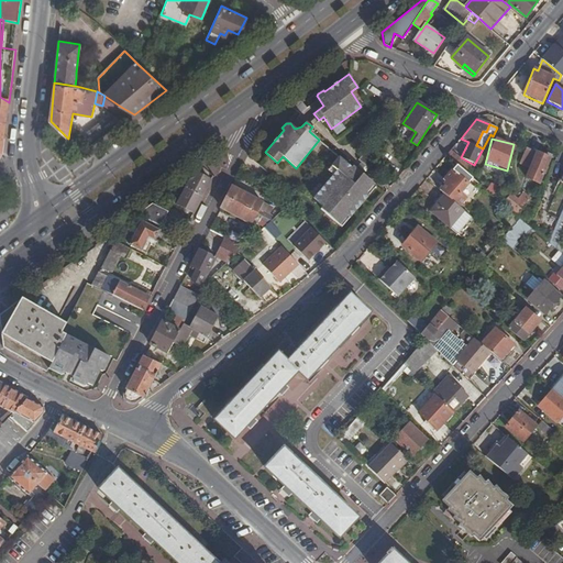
[(540,184),(550,161),(554,163),(556,157),(552,155),(551,159),(527,148),(519,164),(530,168),(526,178),(540,184)]
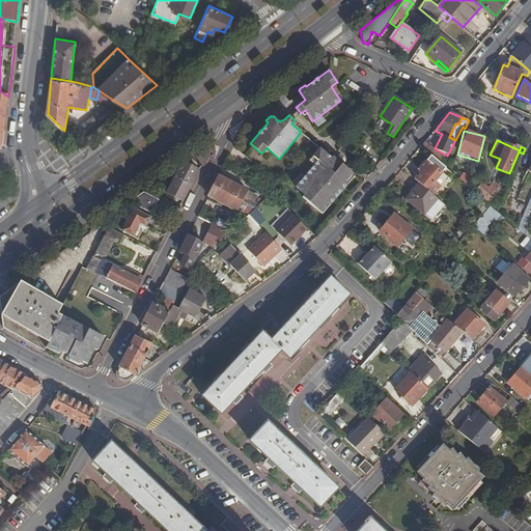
[(425,142),(421,146),(431,156),(440,163),(444,158),(425,142)]
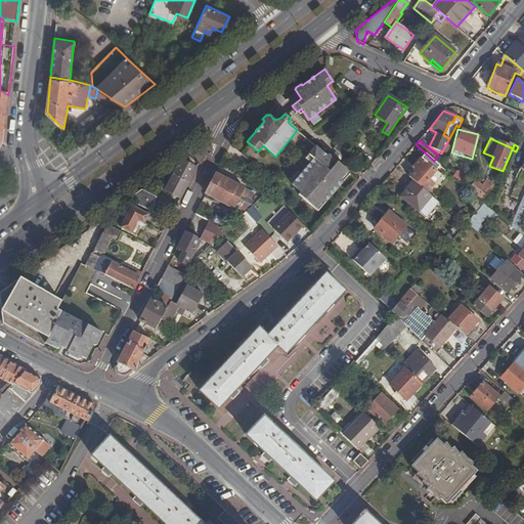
[(340,141),(334,148),(336,150),(343,157),(344,157),(349,150),(345,147),(340,141)]
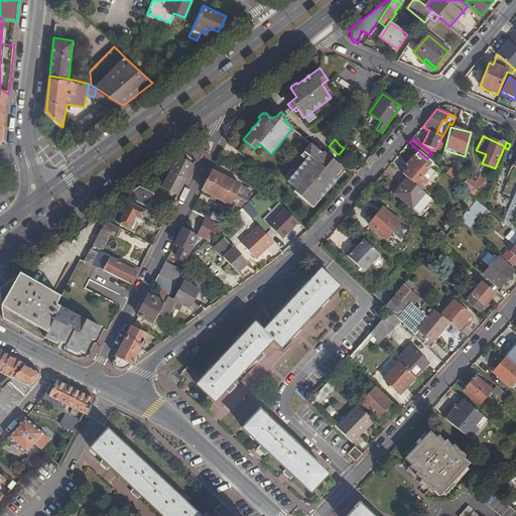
[(307,157),(305,160),(287,181),(295,188),(293,191),(310,207),(317,198),(320,200),(339,178),(337,176),(344,168),(335,161),(336,160),(334,158),(335,157),(328,151),(326,153),(324,151),(323,153),(311,143),(302,153),(307,157)]
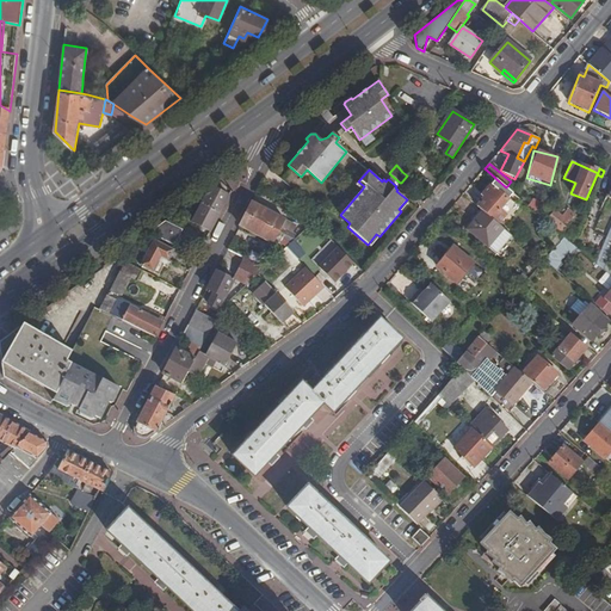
[(392,176),(388,179),(396,186),(400,183),(392,176)]
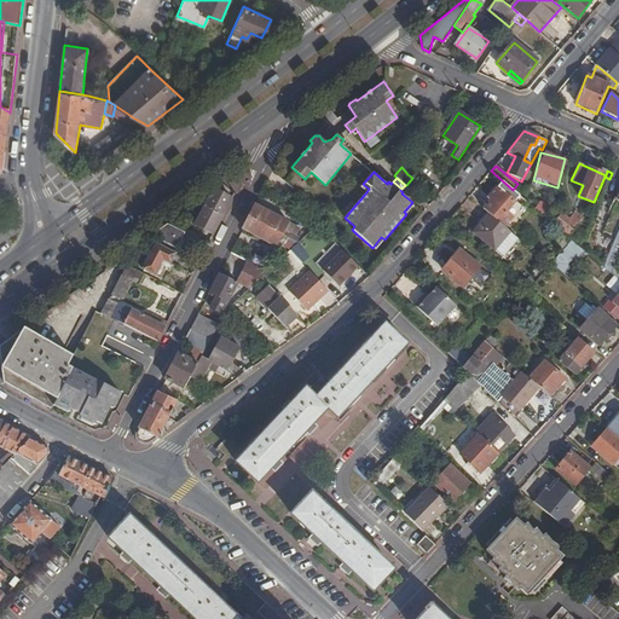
[(489,197),(491,200),(484,208),(491,214),(504,226),(512,218),(505,213),(520,196),(513,190),(503,181),(489,197)]
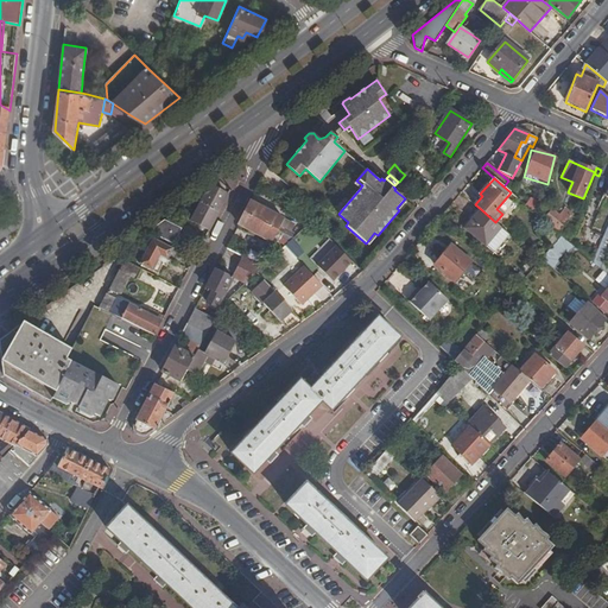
[(228,194),(211,184),(202,202),(220,210),(228,194)]
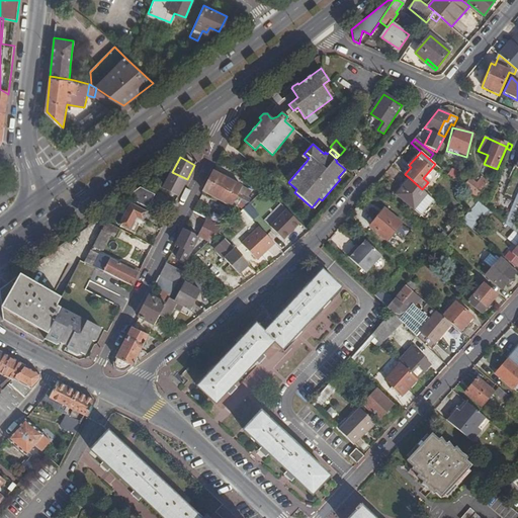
[(517,194),(515,200),(513,199),(503,222),(511,229),(517,212),(517,164),(517,167),(517,194)]
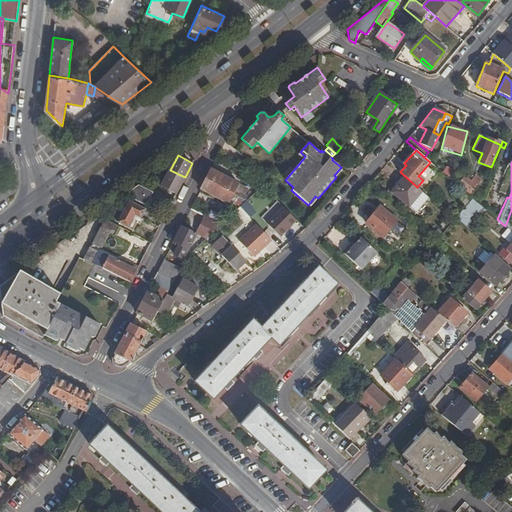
[(343,169),(341,167),(334,175),(336,177),(343,169)]
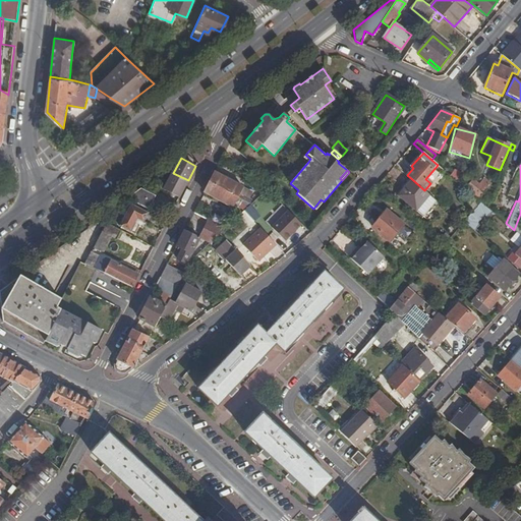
[(162,177),(158,183),(180,195),(188,180),(173,173),(168,180),(162,177)]
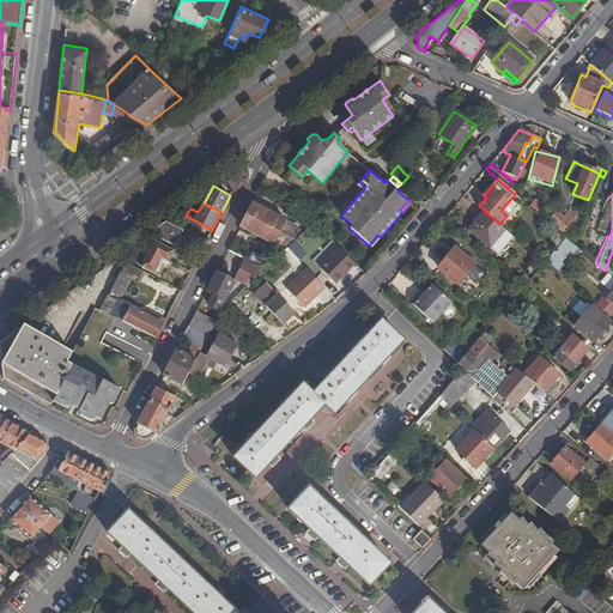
[(253,204),(247,214),(296,241),(301,236),(293,232),(297,225),(280,218),(253,204)]
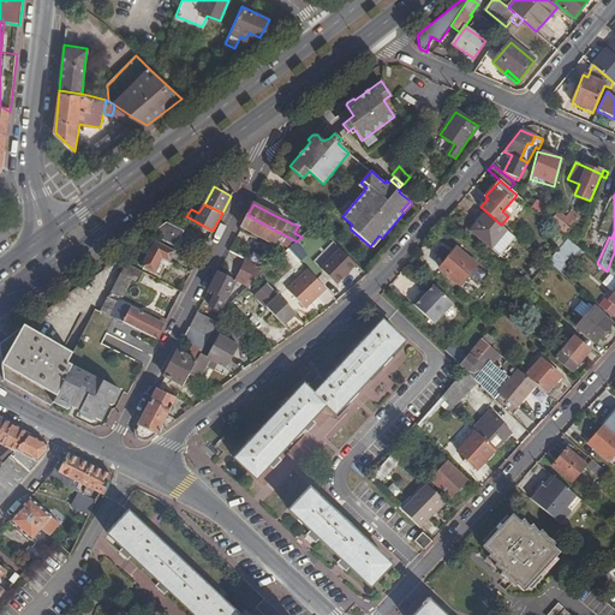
[(559,213),(550,224),(565,236),(579,218),(571,212),(566,219),(559,213)]
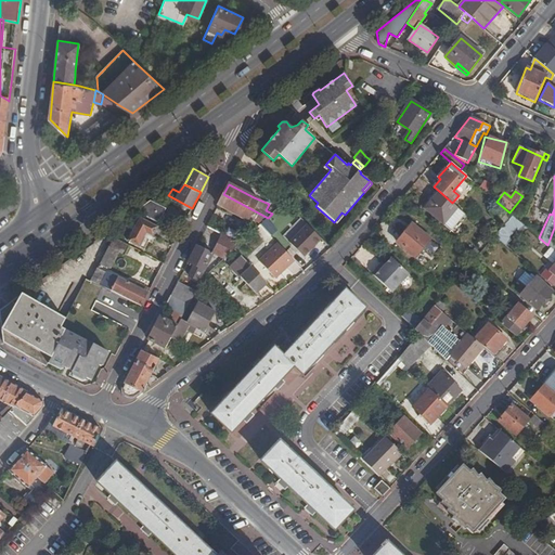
[(425,208),(452,231),(466,215),(452,203),(440,192),(425,208)]
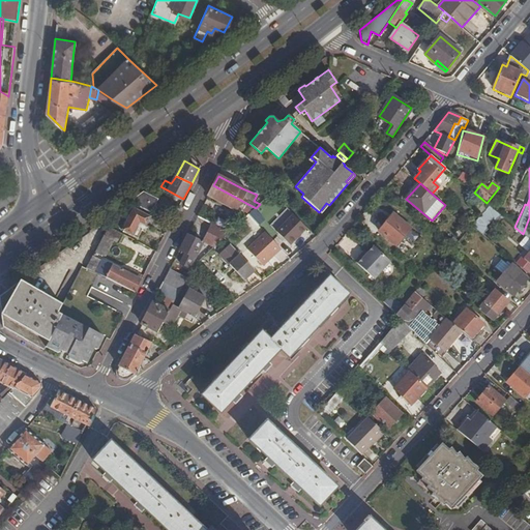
[(238,210),(241,206),(252,211),(256,208),(213,185),(209,195),(238,210)]
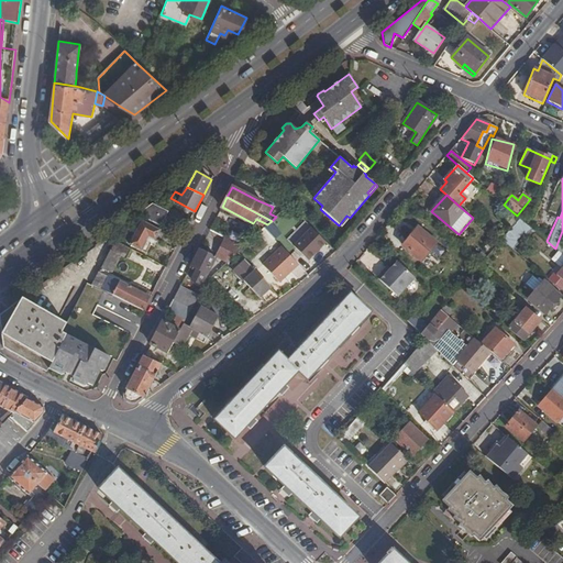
[(313,198),(310,201),(320,209),(322,206),(313,198)]
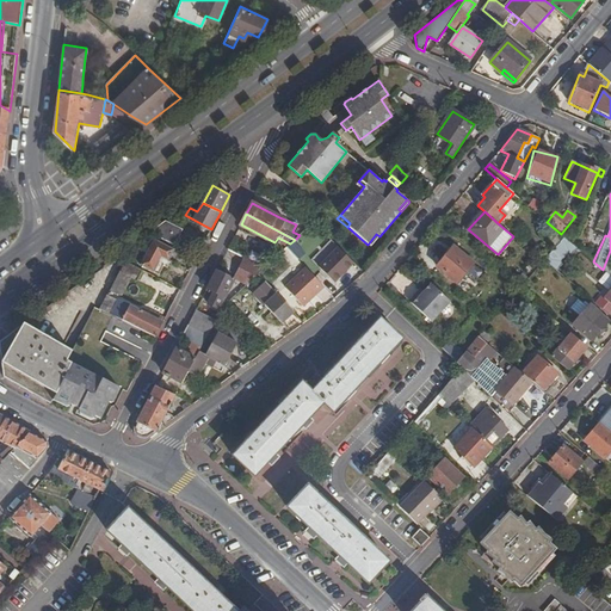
[(170,220),(167,218),(153,229),(156,234),(170,220)]
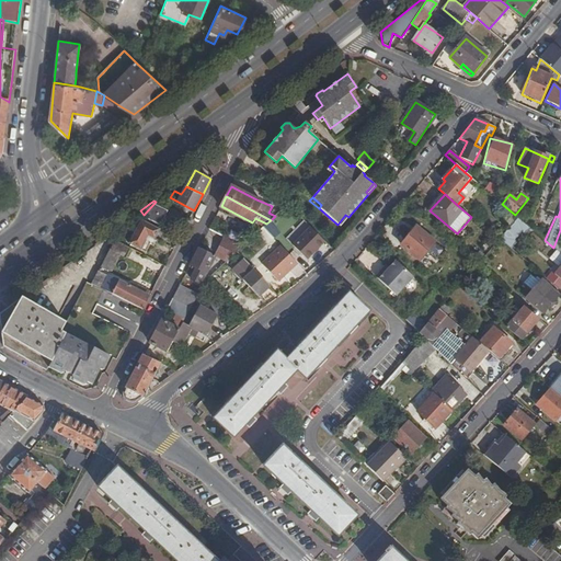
[(165,207),(156,202),(144,215),(158,222),(165,207)]
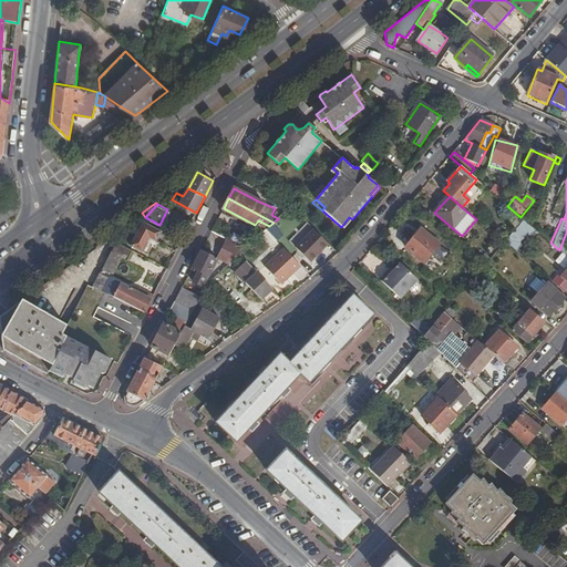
[(352,219),(349,217),(341,227),(343,228),(352,219)]
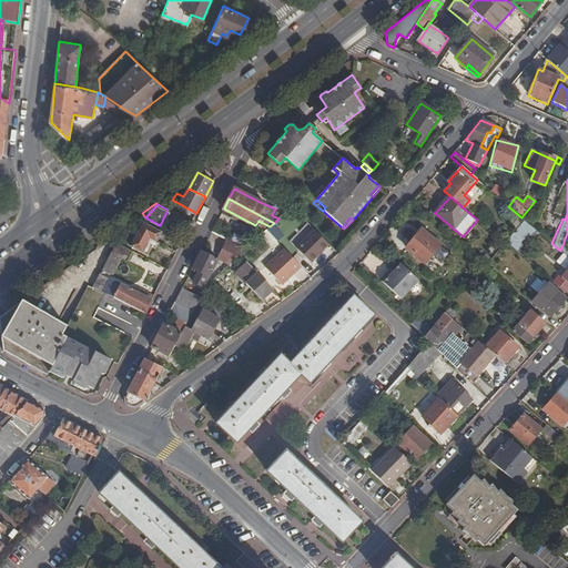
[(531,226),(524,220),(506,241),(518,251),(524,245),(519,242),(528,233),(531,236),(537,231),(531,226)]
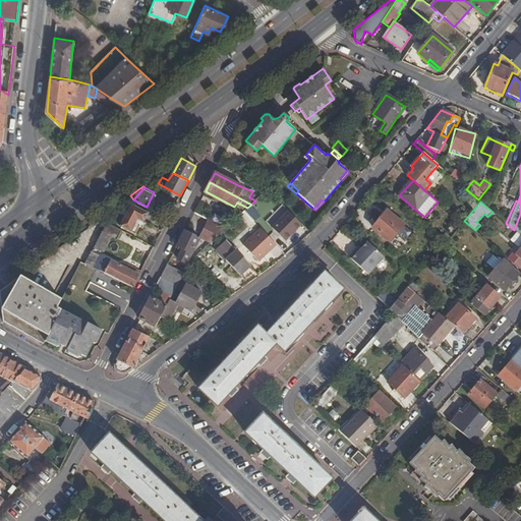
[(132,203),(121,224),(130,229),(137,217),(142,220),(143,221),(149,211),(132,203)]
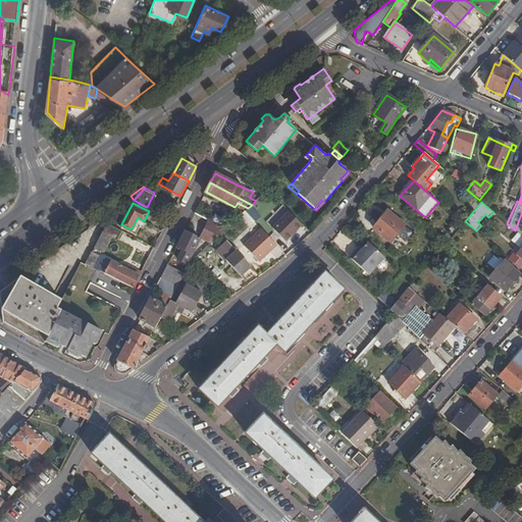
[(273,226),(285,240),(303,222),(290,210),(273,226)]
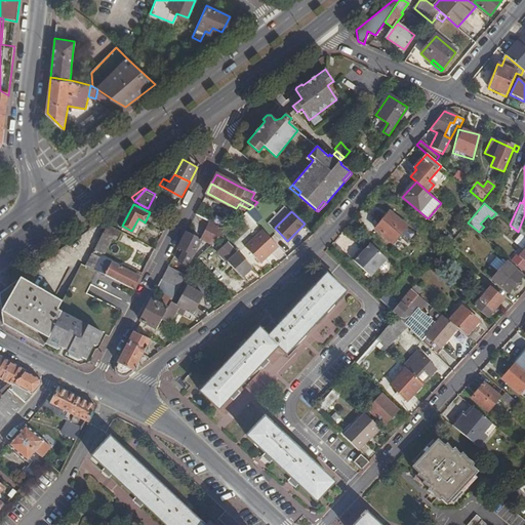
[(407,228),(391,213),(376,229),(394,244),(407,228)]
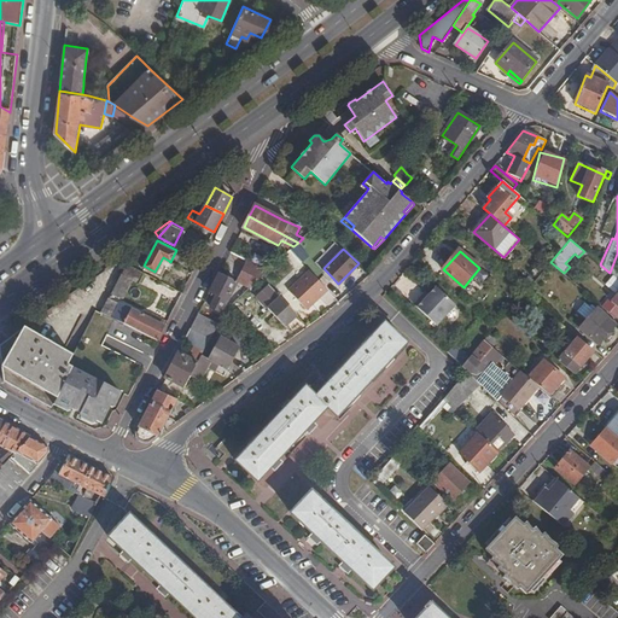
[(140,260),(132,255),(128,262),(136,267),(140,260)]
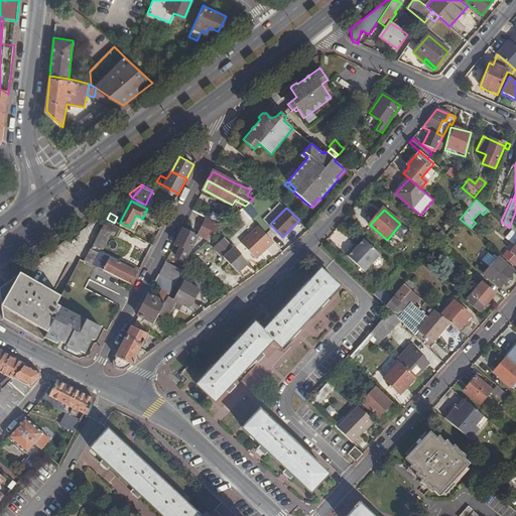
[(141,218),(136,215),(129,227),(134,230),(141,218)]
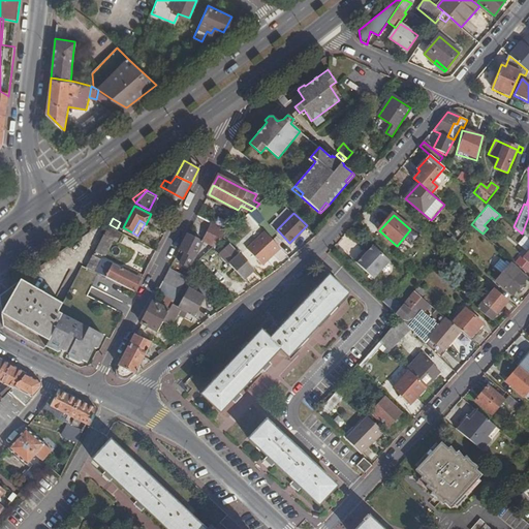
[(228,231),(212,223),(203,241),(205,242),(208,244),(206,249),(208,251),(223,237),(228,231)]
